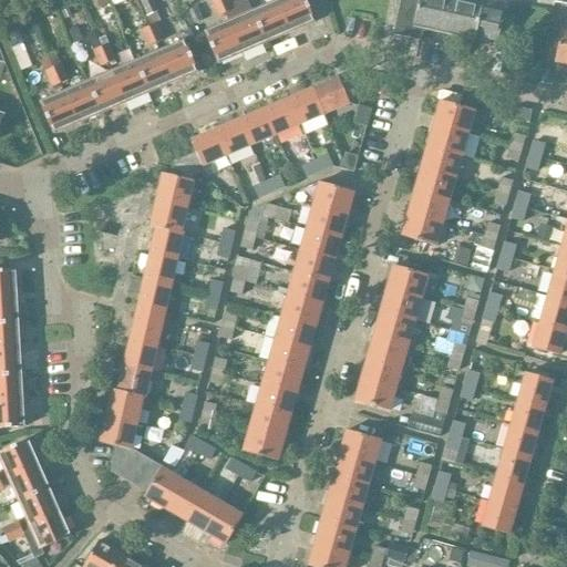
[(137,0),(146,17),(144,18),(148,27),(147,28),(154,43),(162,40),(156,24),(153,14),(156,12),(158,12),(152,0),(137,0)]
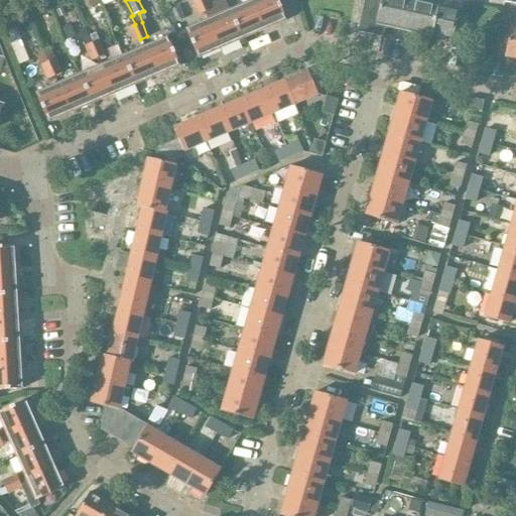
[(189,1),(197,16),(204,13),(198,0),(190,0),(191,0),(189,1)]
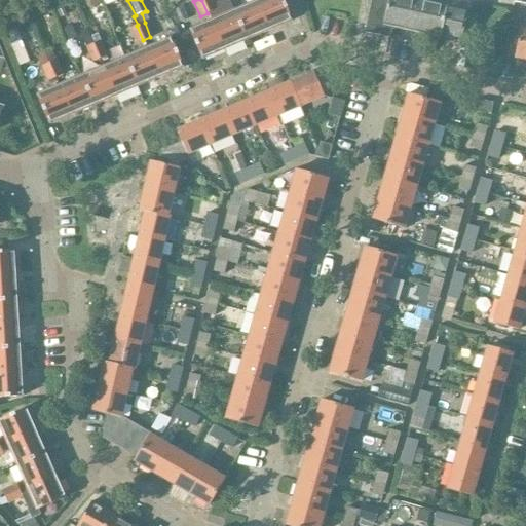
[(201,0),(208,13),(216,9),(211,0),(201,0)]
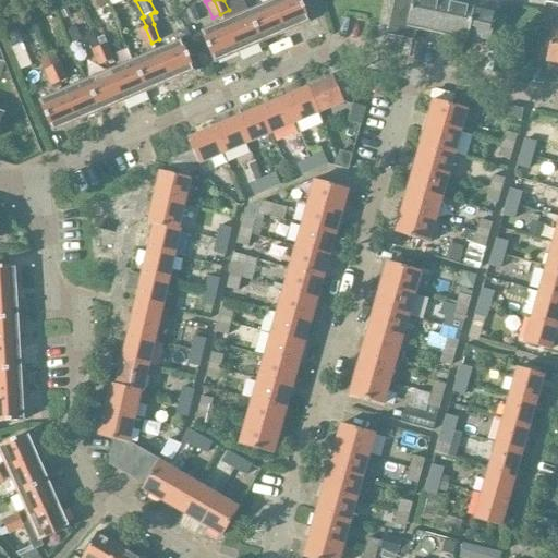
[(275,0),(270,2),(283,32),(307,22),(298,0),(275,0)]
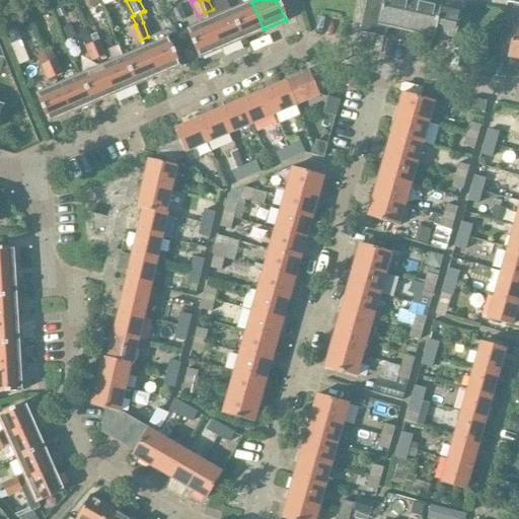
[(383,39),(385,27),(391,0),(364,0),(358,32),(383,39)]
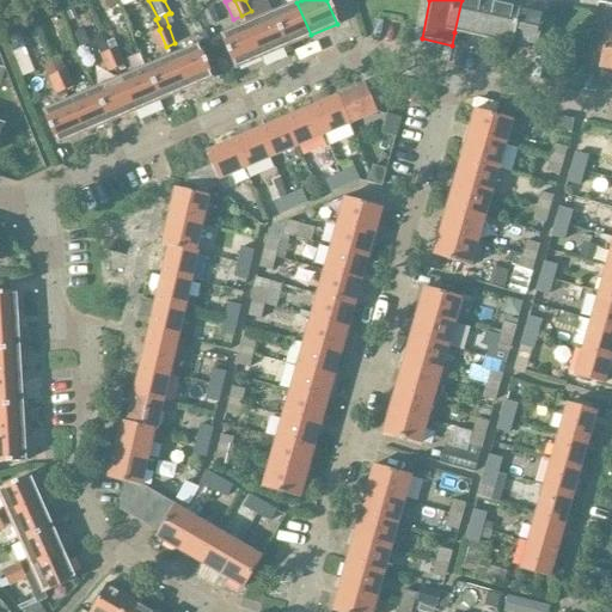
[(461,0),(454,32),(482,38),(490,0),(461,0)]
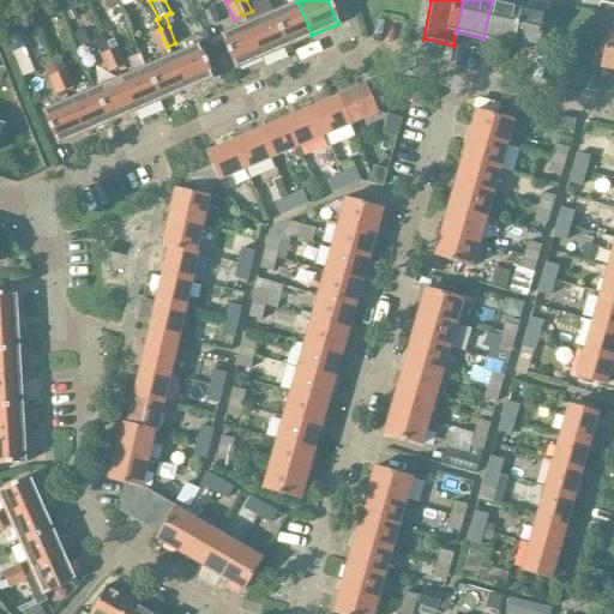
[(518,0),(492,0),(483,38),(512,44),(513,40),(512,40),(521,0),(518,0)]
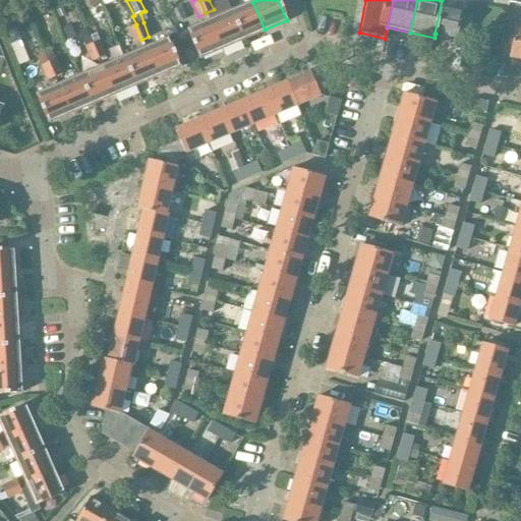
[(435,34),(436,34),(456,38),(463,2),(453,0),(442,0),(435,34)]
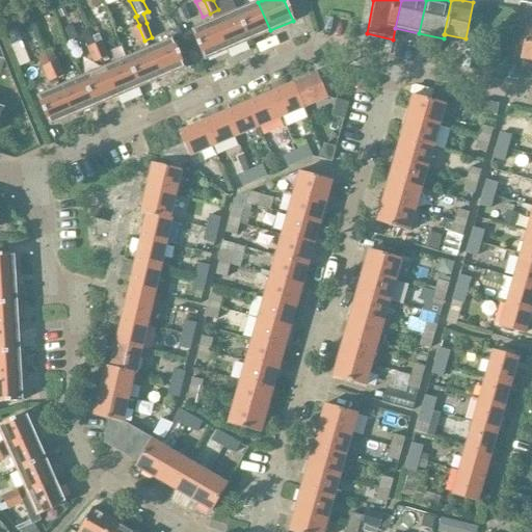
[(236,11),(248,40),(270,30),(258,2),(236,11)]
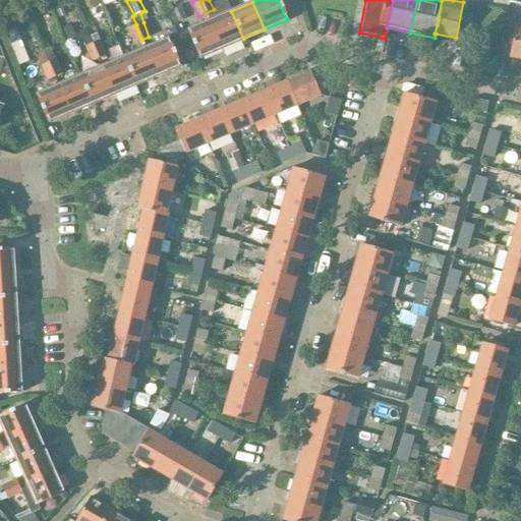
[(169,11),(174,23),(183,20),(178,7),(169,11)]
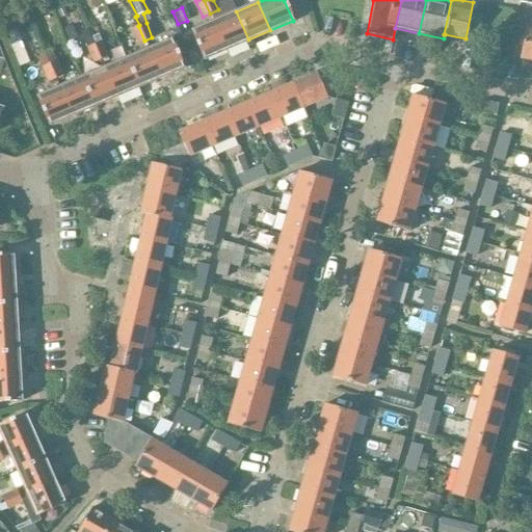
[(213,21),(225,50),(248,40),(236,11),(213,21)]
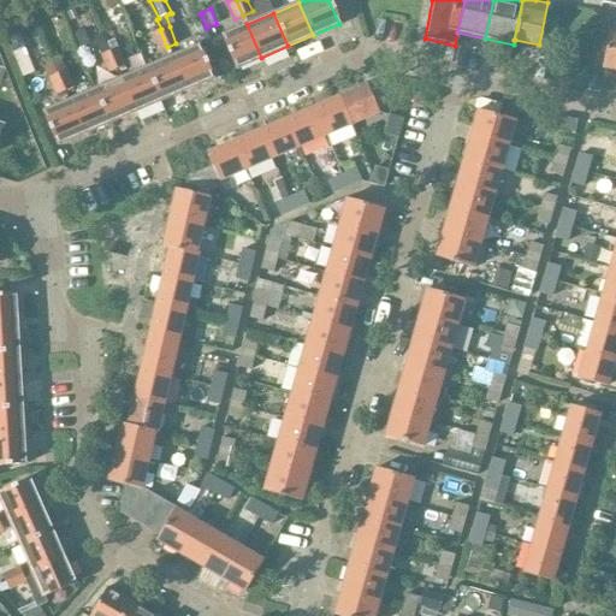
[(235,69),(261,58),(247,24),(220,36),(235,69)]
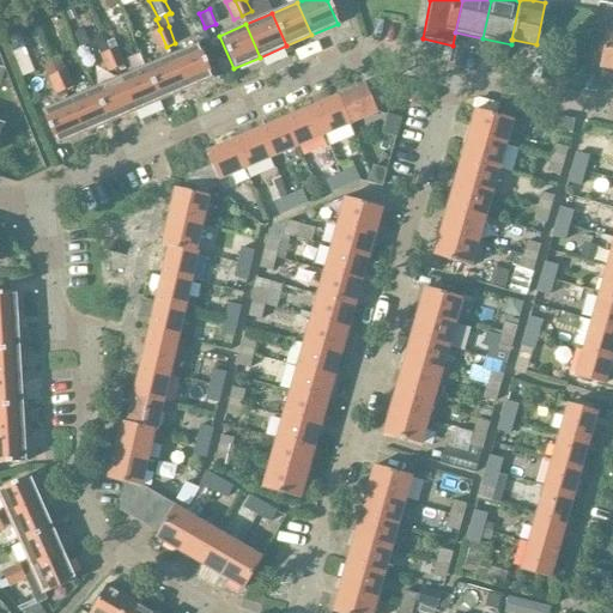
[(159,30),(151,34),(158,52),(167,47),(159,30)]
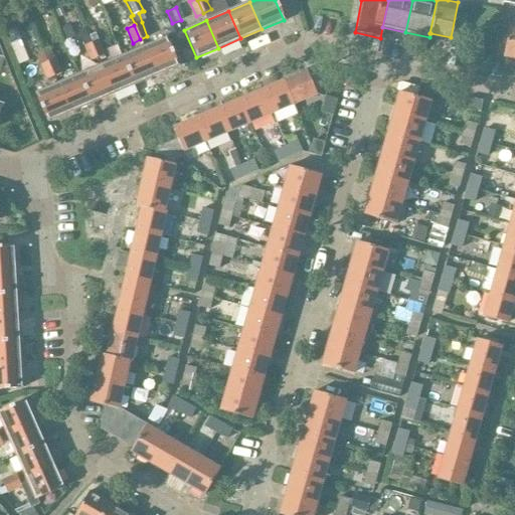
[(502,57),(514,59),(514,28),(507,27),(502,57)]
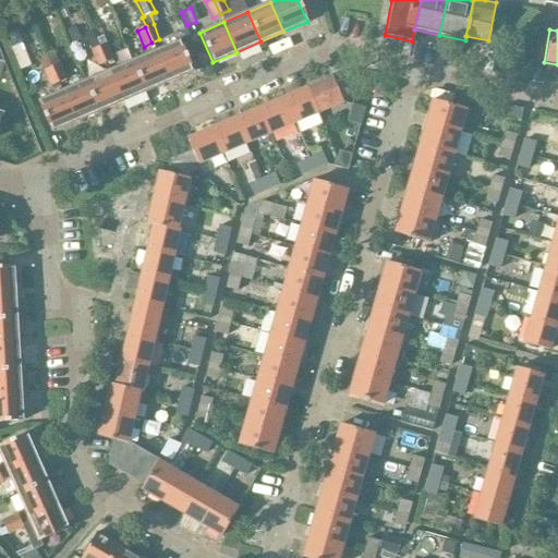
[(83,34),(89,50),(97,47),(91,31),(83,34)]
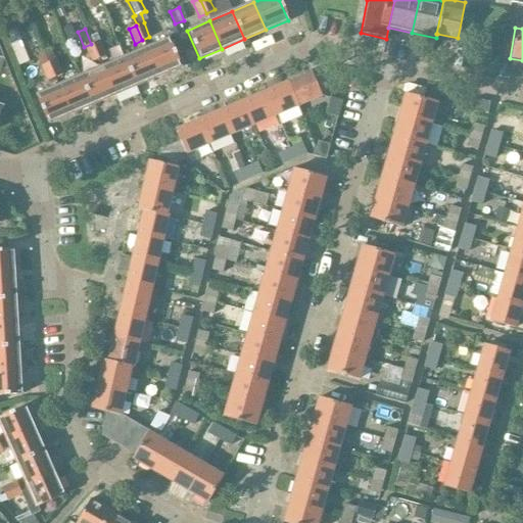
[(146,48),(158,76),(180,66),(169,39),(146,48)]
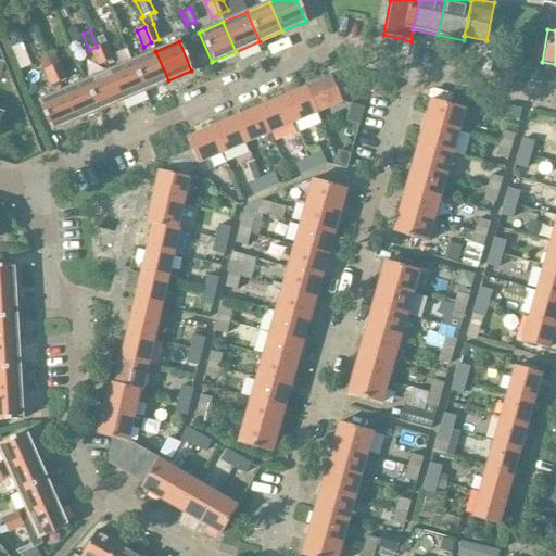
[(99,47),(105,63),(113,59),(106,43),(99,47)]
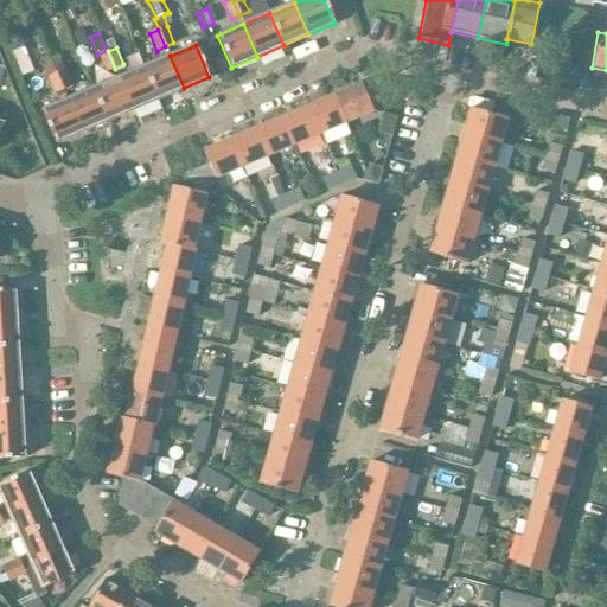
[(106,72),(115,69),(108,51),(98,55),(106,72)]
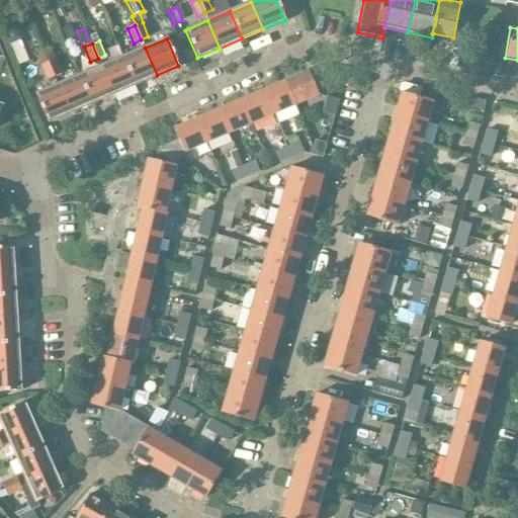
[(123,57),(135,84),(157,75),(145,48),(123,57)]
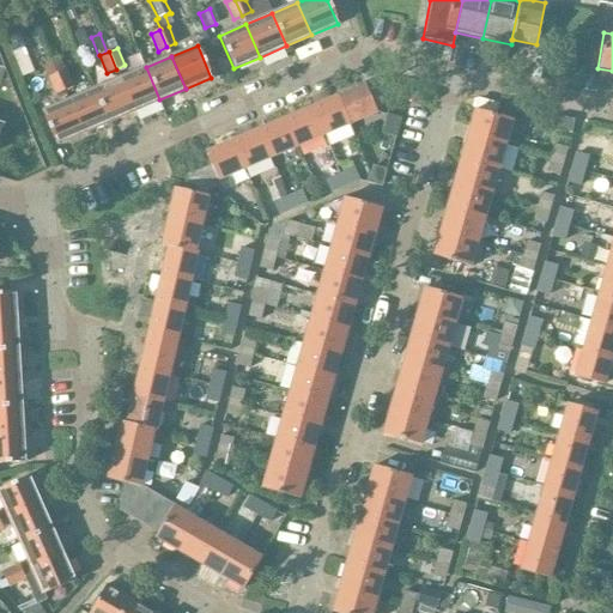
[(120,79),(134,111),(159,99),(146,67),(120,79)]
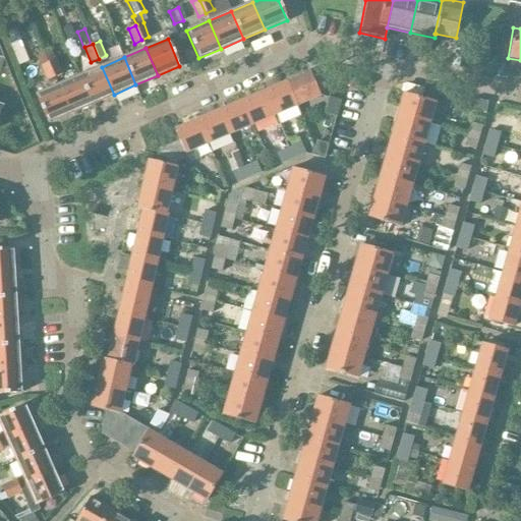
[(48,62),(54,77),(62,74),(56,59),(48,62)]
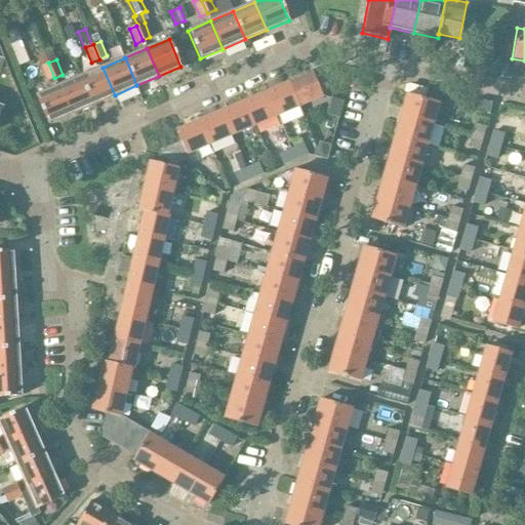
[(47,81),(54,78),(48,63),(40,67),(47,81)]
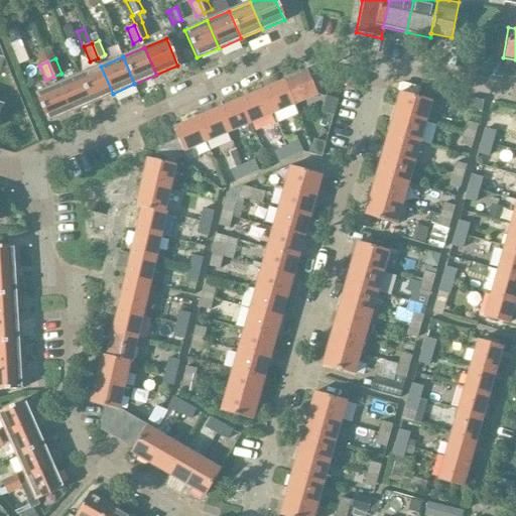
[(79,76),(91,103),(113,94),(101,67),(79,76)]
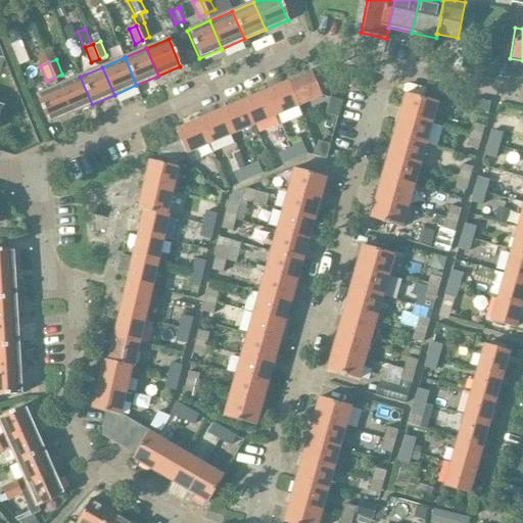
[(287,83),(298,106),(321,96),(312,73),(287,83)]
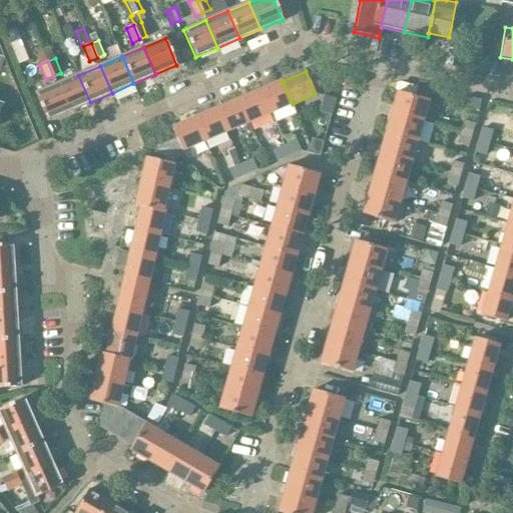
[(57,84),(68,111),(90,102),(78,75),(57,84)]
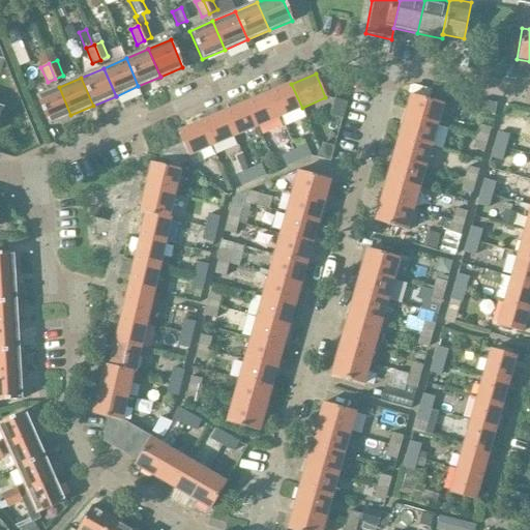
[(269,93),(278,117),(302,108),(291,84),(269,93)]
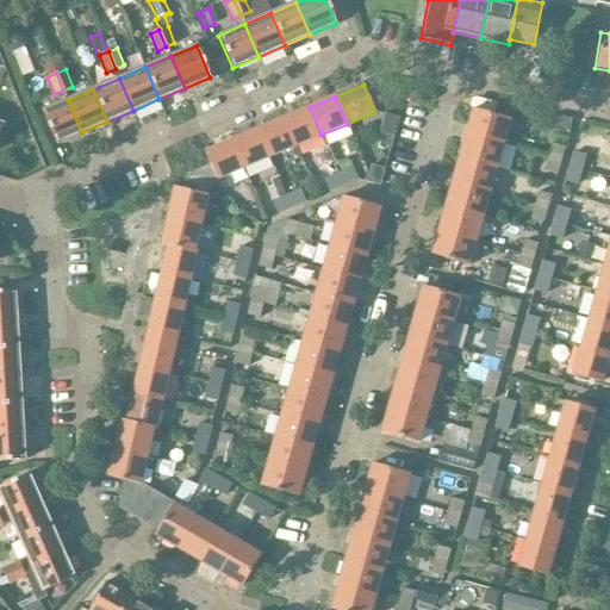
[(56,144),(81,132),(68,100),(42,112),(56,144)]
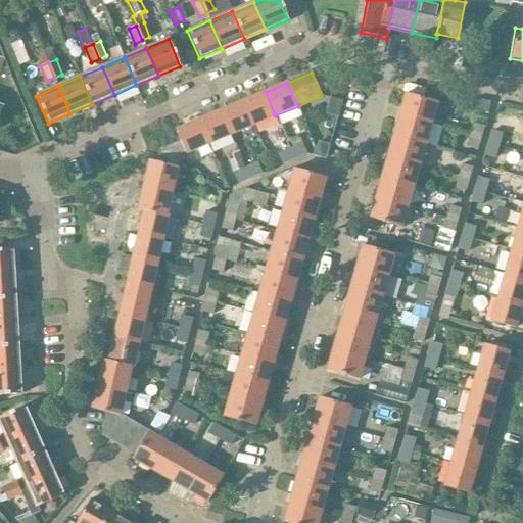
[(243,102),(253,126),(275,115),(266,92),(243,102)]
